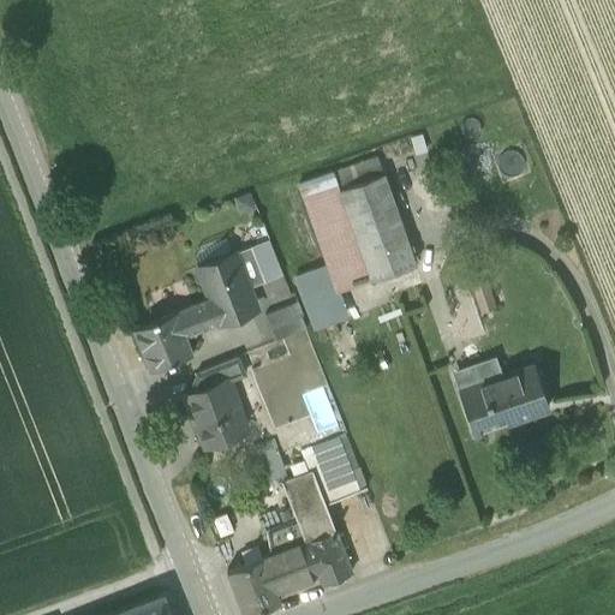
[(376,155),(333,171),(339,189),(382,173),(376,155)]
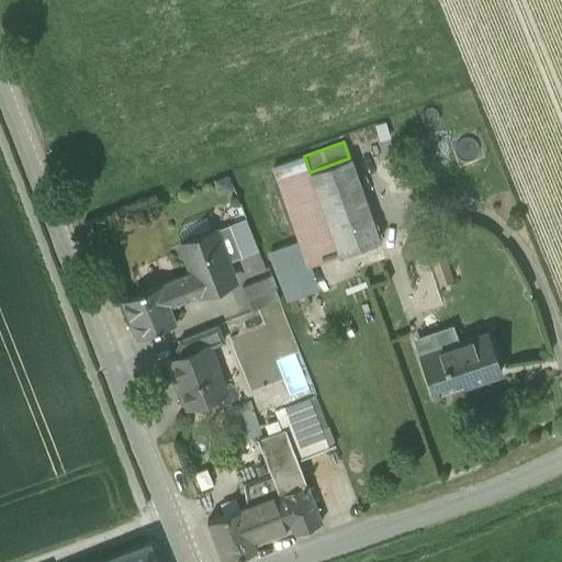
[(304,156),(272,168),(307,267),(339,255),(310,172),(304,156)]
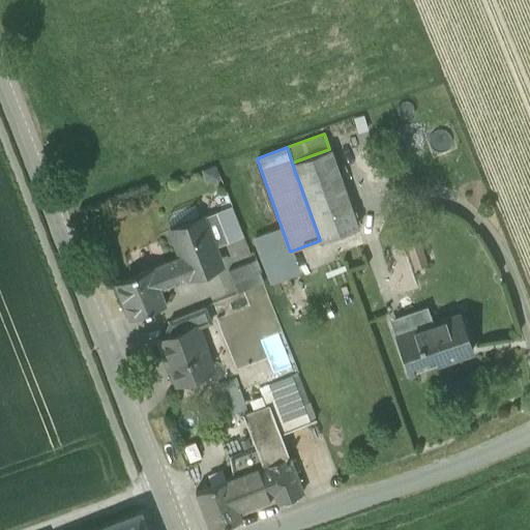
[(329,149),(292,163),(320,240),(357,228),(329,149)]
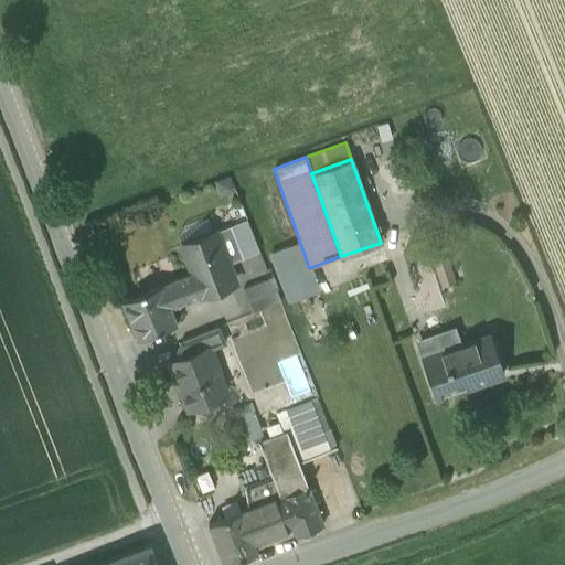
[(430,225),(419,230),(425,246),(436,242),(430,225)]
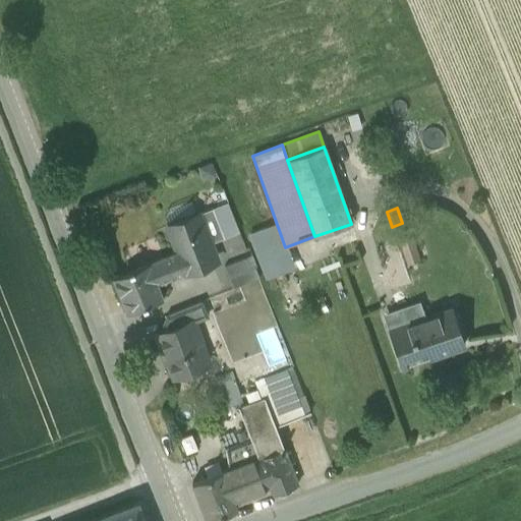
[(223,238),(212,209),(198,214),(210,244),(223,238)]
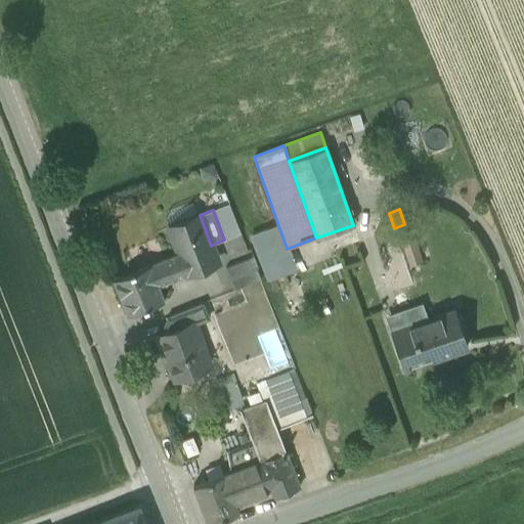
[(200,215),(168,227),(178,254),(185,274),(186,275),(203,269),(208,256),(215,254),(211,246),(200,215)]
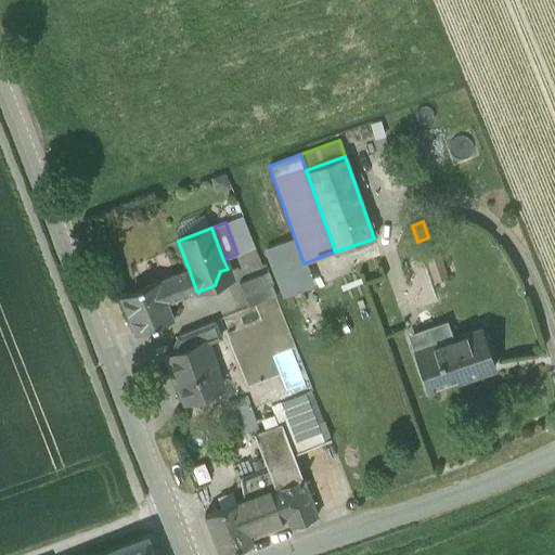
[(301,289),(284,243),(267,249),(284,296),(301,289)]
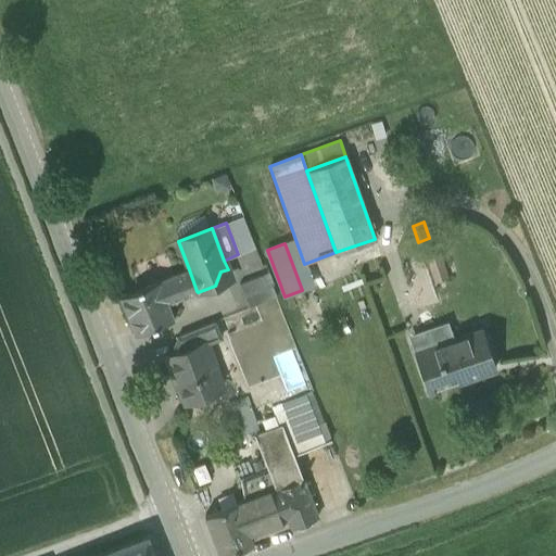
[(412,286),(447,275),(441,252),(404,264),(412,286)]
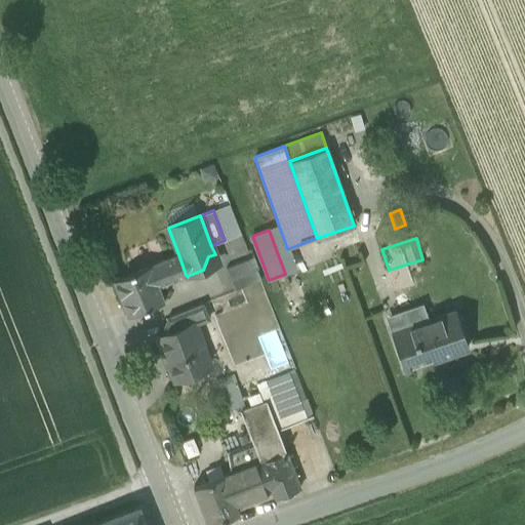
[(178,254),(113,280),(127,316),(163,301),(158,286),(186,275),(178,254)]
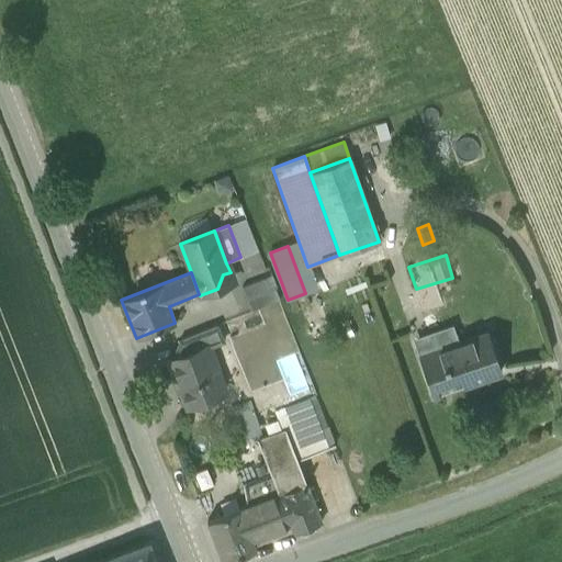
[(265,279),(242,288),(251,312),(280,300),(274,288),(269,291),(265,279)]
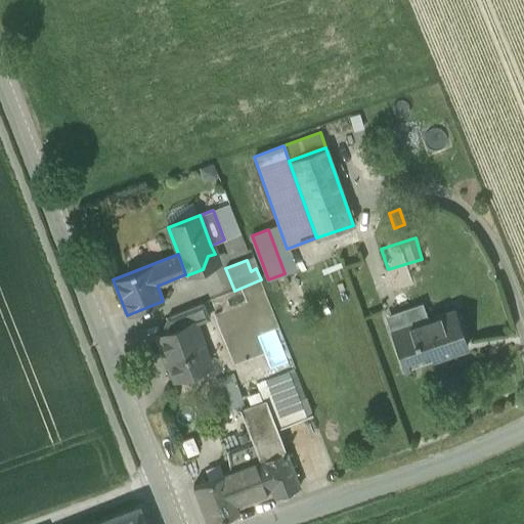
[(202,303),(168,317),(173,332),(193,322),(194,324),(208,318),(202,303)]
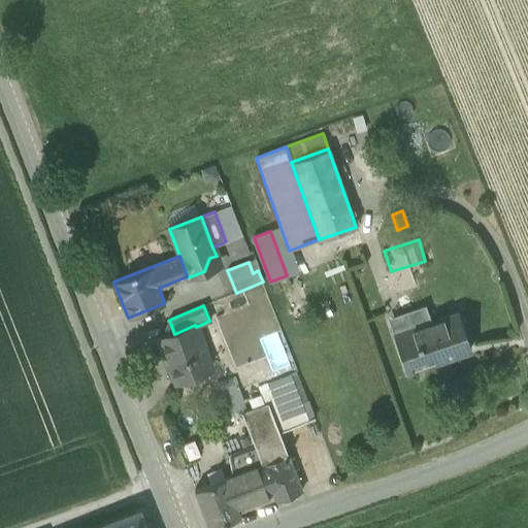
[(458,312),(431,322),(427,309),(390,323),(406,371),(470,349),(458,312)]
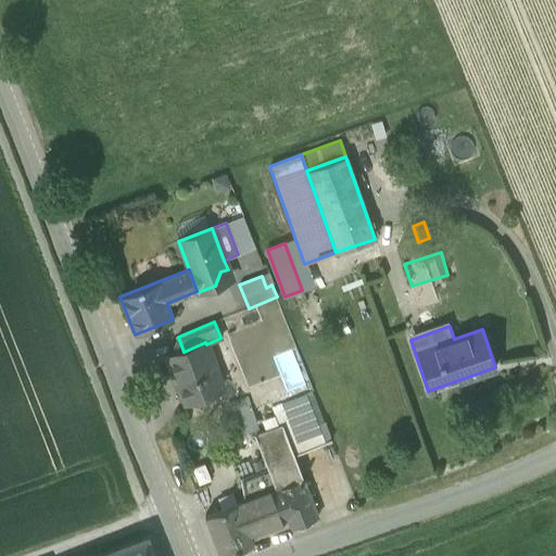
[(184,352),(167,358),(185,403),(203,395),(200,389),(219,381),(213,366),(215,365),(206,344),(205,342),(184,352)]
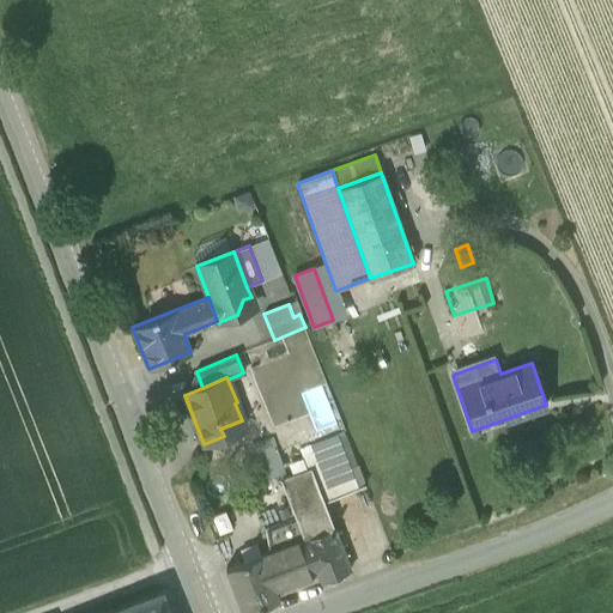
[(343,432),(298,449),(307,469),(310,468),(323,503),(364,486),(357,465),(356,466),(343,432)]
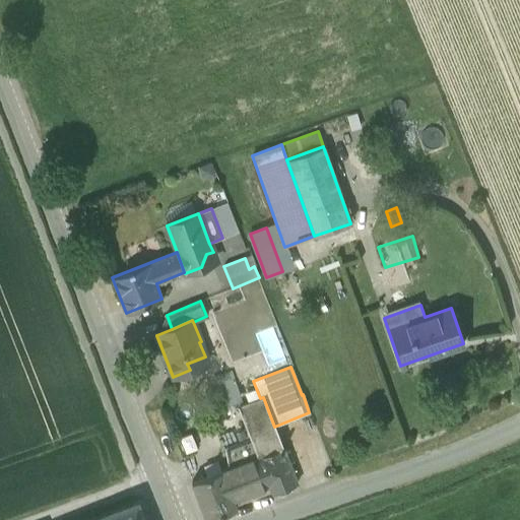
[(230,374),(214,379),(222,402),(239,397),(230,374)]
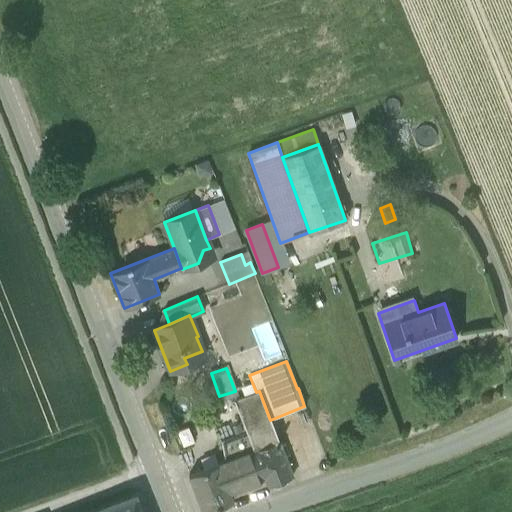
[(256,392),(235,401),(246,431),(254,450),(278,441),(271,420),(270,420),(259,391),(256,392)]
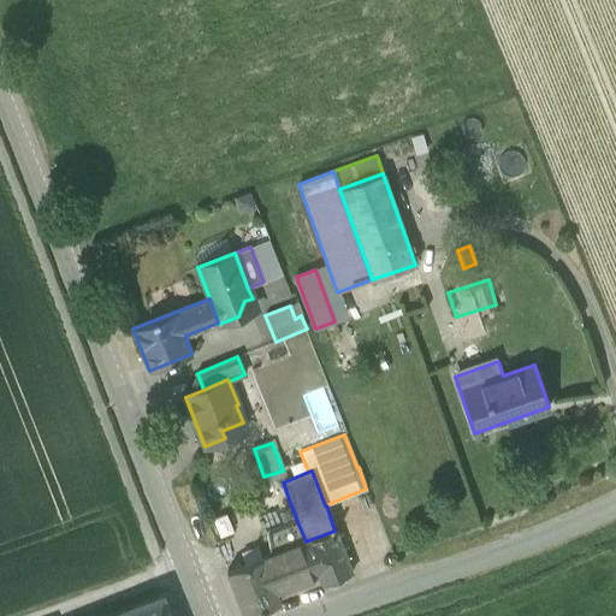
[(276,552),(226,572),(243,615),(280,602),(276,590),(318,574),(306,542),(296,519),(267,529),(276,552)]
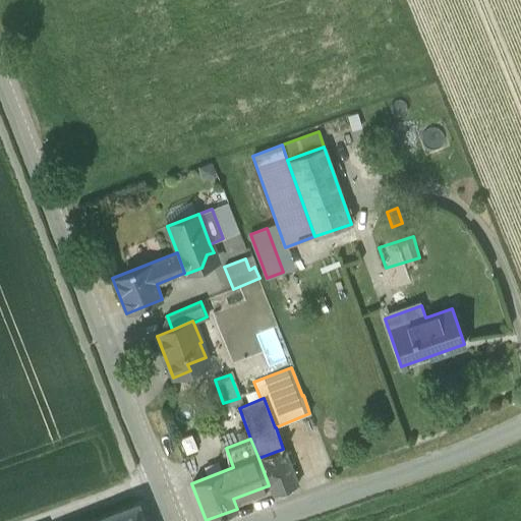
[(283,449),(258,458),(269,485),(272,495),(297,484),(283,449)]
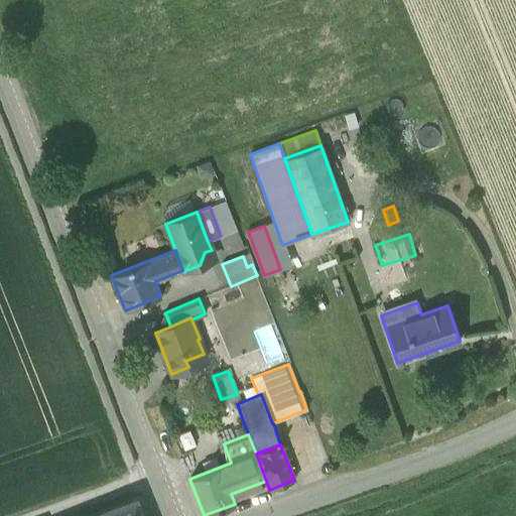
[(142,515),(135,498),(90,515),(142,515)]
